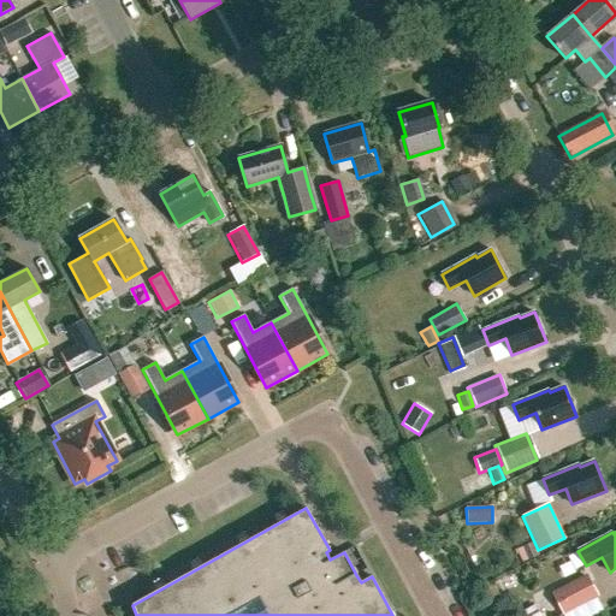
[(532,543),(522,548),(528,560),(538,556),(532,543)]
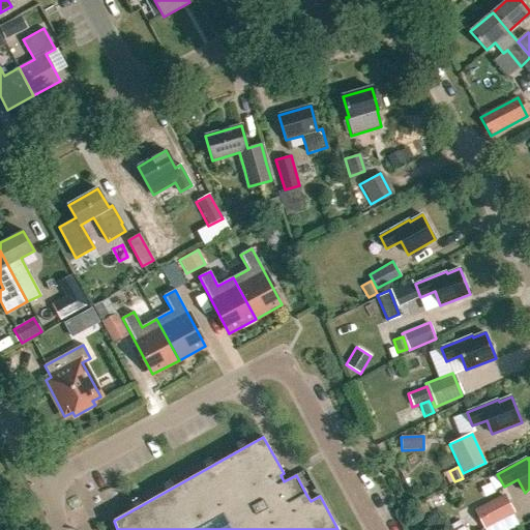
[(505,495),(474,510),(484,529),(514,513),(505,495)]
